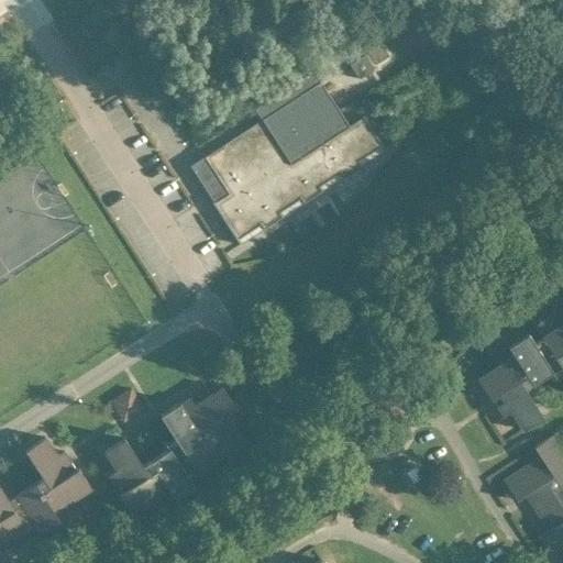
[(349,124),(320,80),(202,156),(227,192),(213,201),(213,200),(212,201),(240,244),(241,243),(238,239),(261,224),(263,229),(283,216),(279,211),(300,198),(302,202),(322,190),(319,186),(340,173),(343,177),(362,164),(359,159),(382,145),(384,150),(386,150),(363,114),(349,124)]
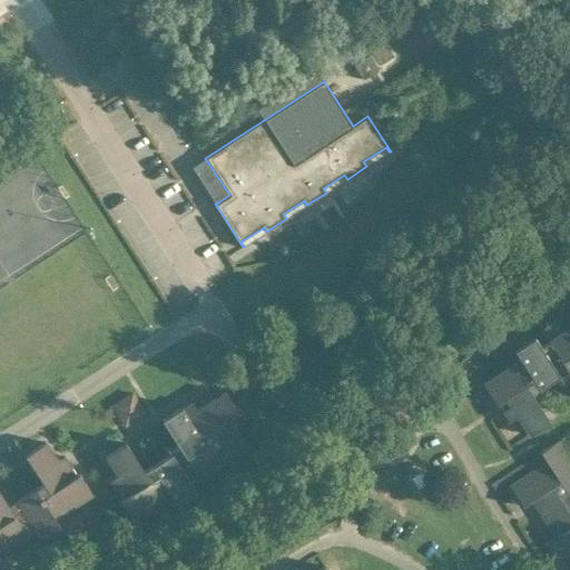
[(360,102),(345,112),(352,124),(366,114),(360,102)]
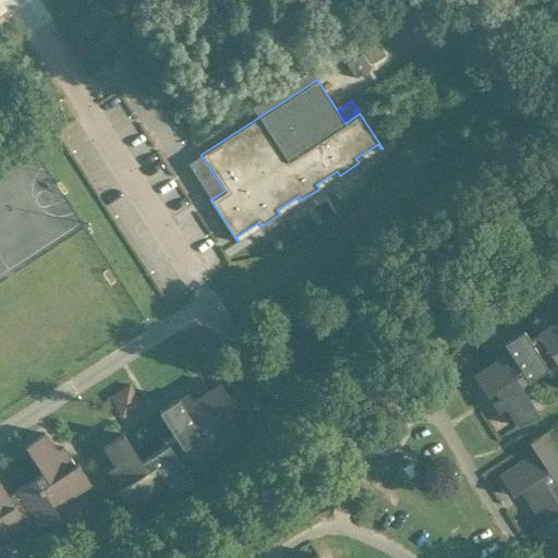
[(557,304),(556,306),(557,308),(557,317),(528,338),(521,328),(501,342),(507,351),(471,375),(484,395),(489,391),(494,399),(490,401),(497,411),(504,407),(517,425),(536,412),(519,385),(553,362),(557,370),(557,304)]
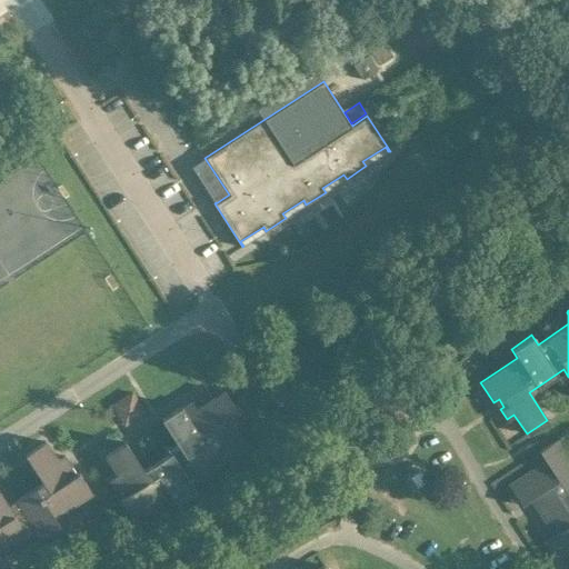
[(120,499),(121,500),(133,519),(170,495),(176,505),(197,491),(190,481),(226,458),(231,468),(252,455),(228,418),(237,411),(223,391),(196,409),(191,402),(182,408),(181,406),(160,419),(179,447),(143,470),(125,442),(105,456),(117,475),(110,480),(121,498),(120,499)]
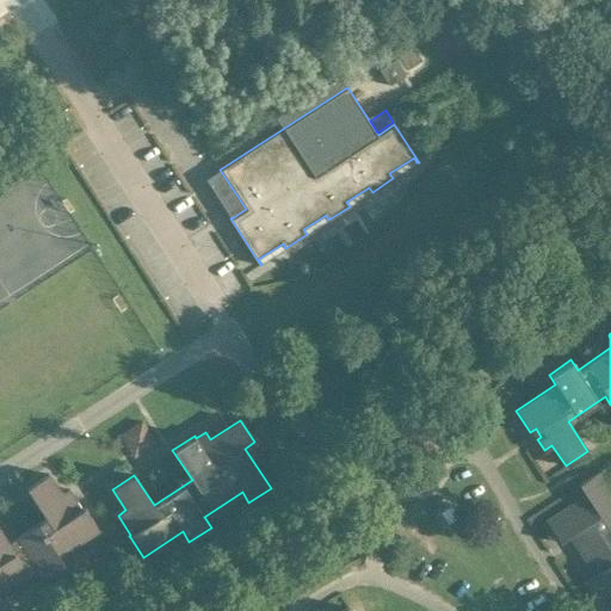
[(142,421),(121,434),(135,456),(155,442),(142,421)]
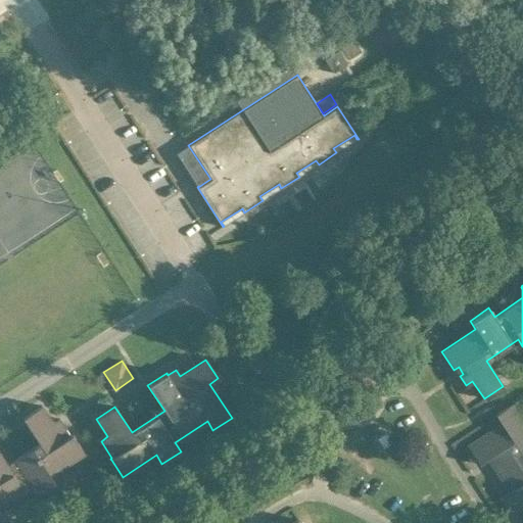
[(522,417),(514,402),(513,403),(495,415),(501,424),(467,445),(479,465),(487,459),(509,491),(500,497),(512,516),(520,511),(522,514),(522,455),(520,449),(522,447),(522,417)]
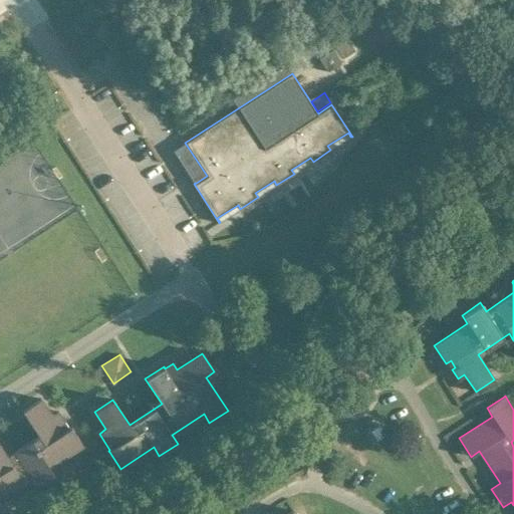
[(0,510),(4,508),(0,502),(0,498),(31,479),(36,487),(54,476),(49,467),(82,445),(70,427),(66,430),(61,423),(64,421),(58,412),(52,416),(41,399),(22,411),(38,436),(6,457),(0,446),(0,510)]
